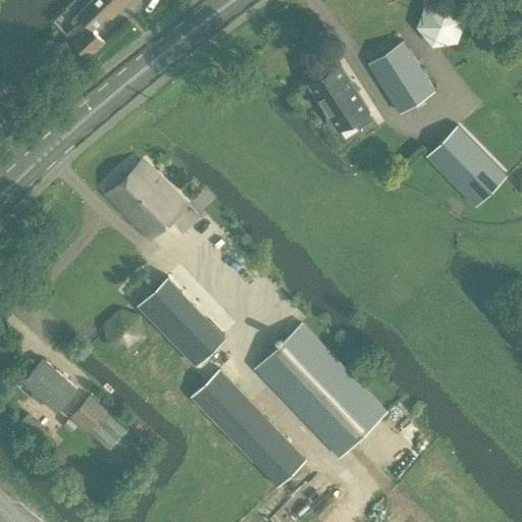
[(93,0),(71,21),(75,25),(65,36),(70,41),(88,58),(105,42),(93,29),(108,14),(111,17),(129,0),(93,0)]
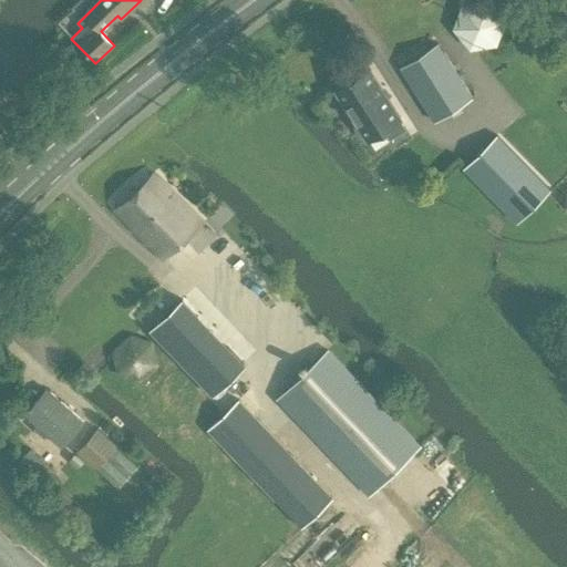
[(437,43),(399,68),(434,121),(472,98),(437,43)]
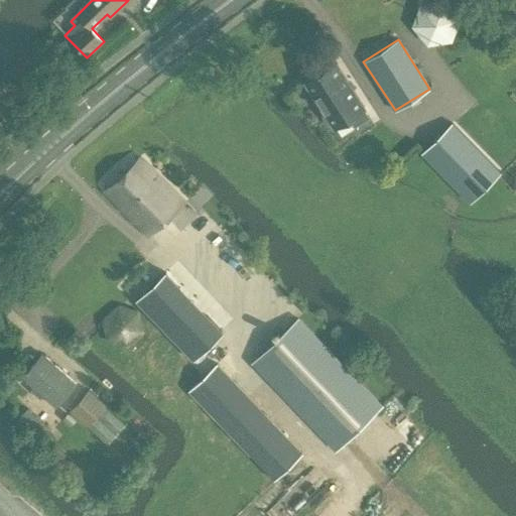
[(334,128),(350,118),(355,126),(369,117),(364,109),(365,108),(336,62),(304,82),(323,110),(321,114),(326,121),(330,121),(334,128)]
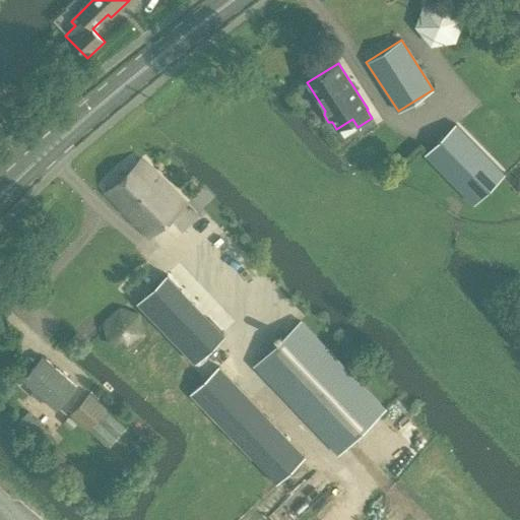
[(425,157),(459,193),(468,203),(488,185),(477,176),(492,163),(457,127),(425,157)]
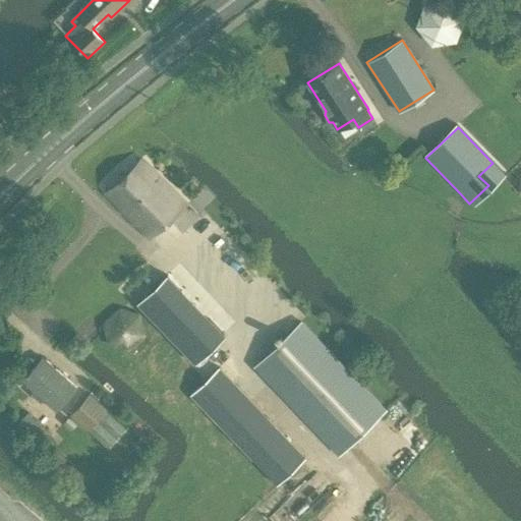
[(151,238),(167,222),(186,203),(161,178),(140,159),(106,194),(151,238)]
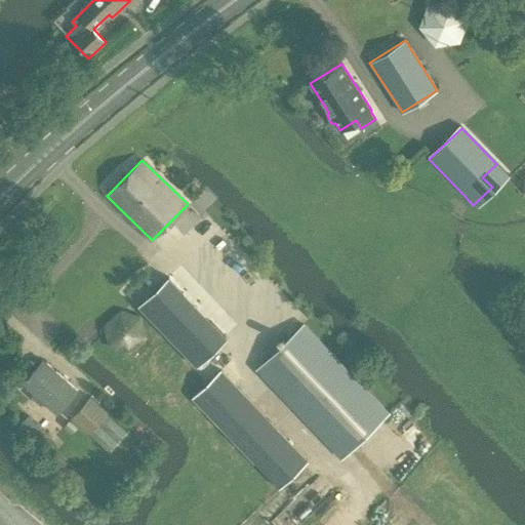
[(193,366),(225,333),(166,278),(135,307),(193,366)]
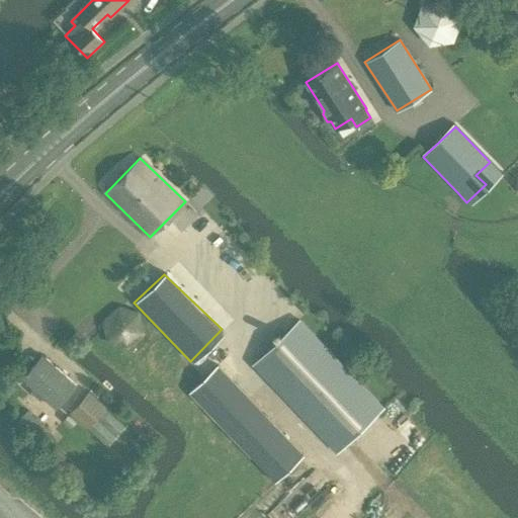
[(144,335),(142,325),(149,319),(147,311),(142,316),(141,314),(119,306),(103,320),(108,342),(127,349),(144,335)]
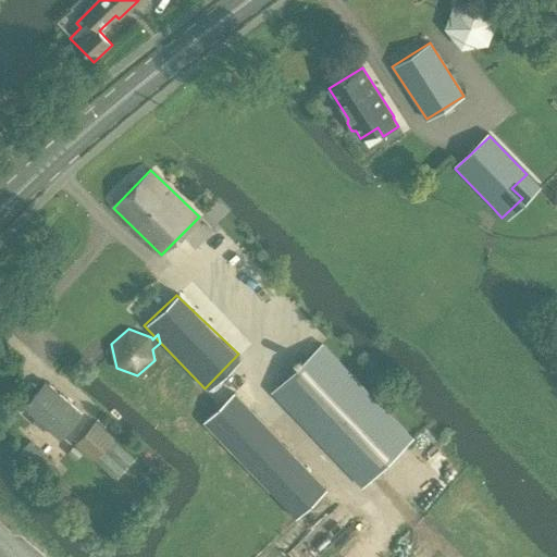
[(323,345),(273,393),(362,486),(412,438),(323,345)]
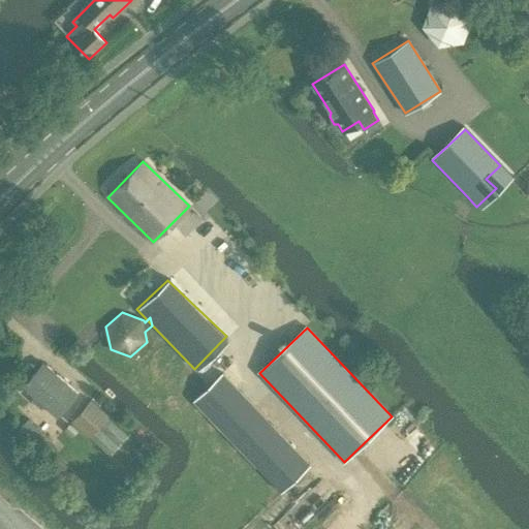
[(43,365),(25,386),(58,415),(76,395),(43,365)]
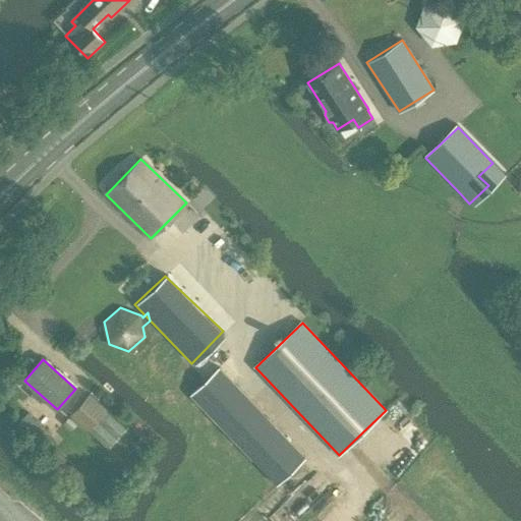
[(305,457),(220,367),(191,395),(277,484),(305,457)]
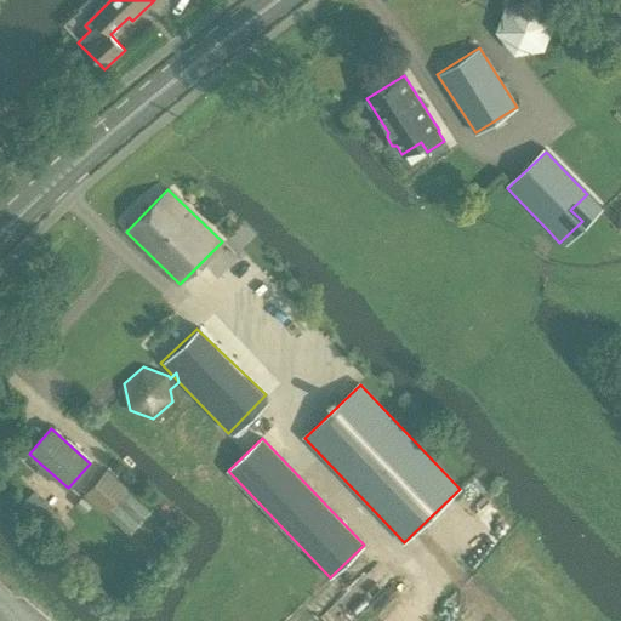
[(107,471),(85,495),(104,513),(106,512),(130,533),(148,512),(125,490),(126,489),(107,471)]
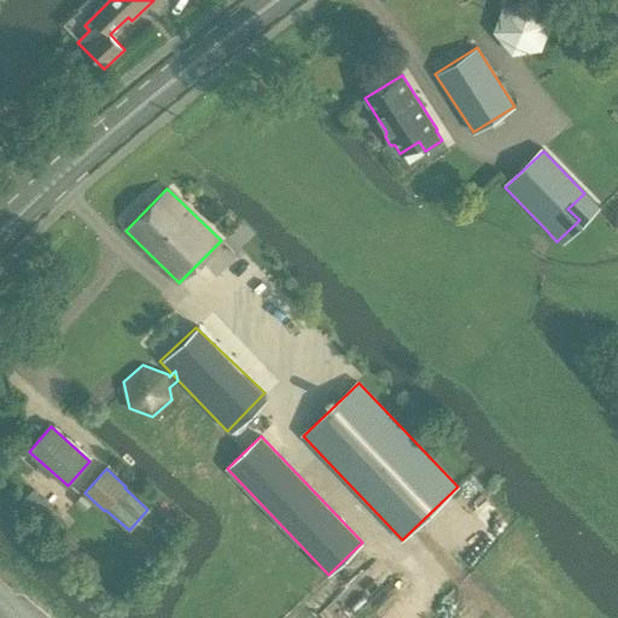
[(33,493),(21,505),(46,529),(58,517),(33,493)]
